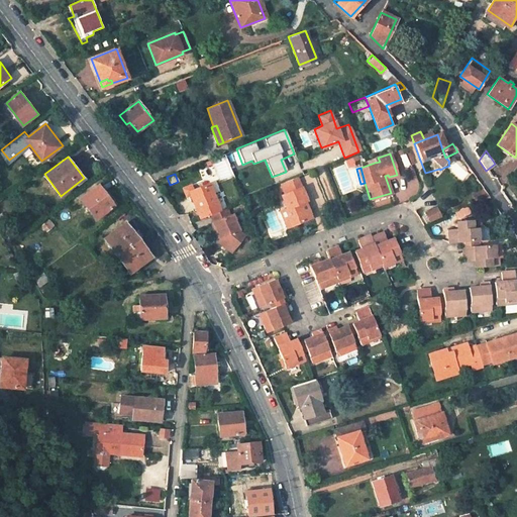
[(99,183),(80,198),(96,219),(115,205),(99,183)]
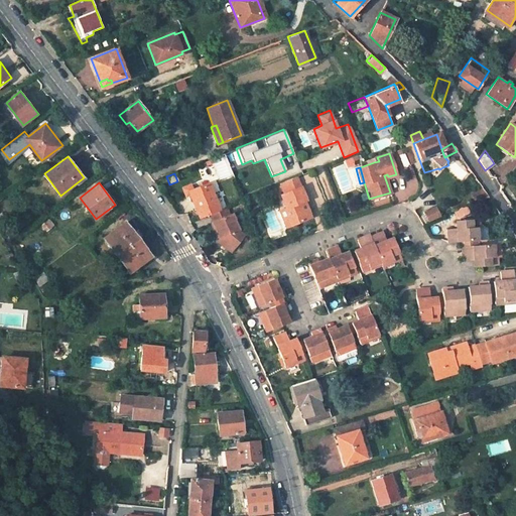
[(219,210),(208,182),(192,188),(187,190),(188,195),(199,218),(210,214),(219,210)]
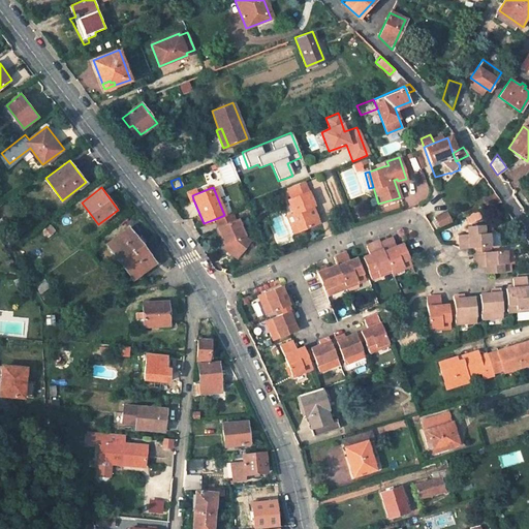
[(192,195),(197,193),(196,189),(187,193),(190,201),(193,199),(192,195)]
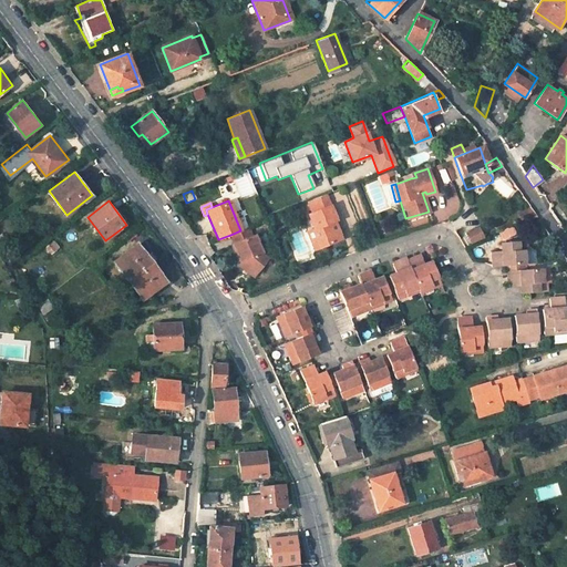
[(312,230),(310,232),(318,249),(339,240),(331,222),(334,222),(328,206),(306,214),(312,230)]
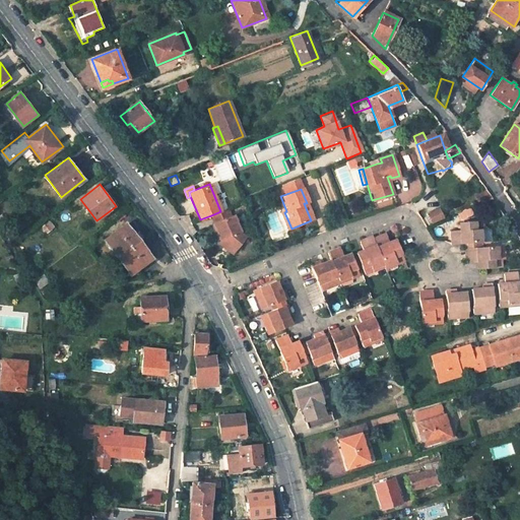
[(486,190),(474,196),(477,203),(491,197),(486,190)]
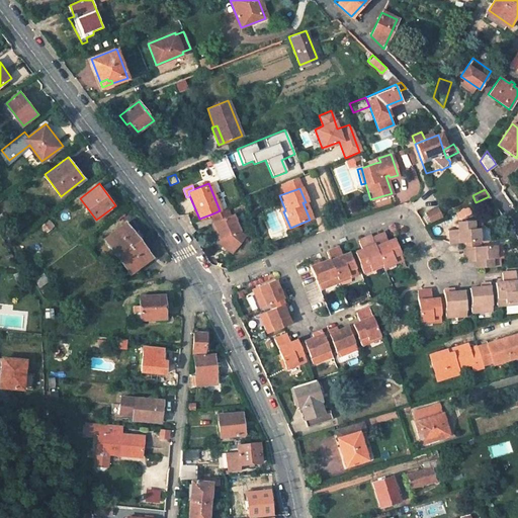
[(429,224),(442,218),(437,207),(424,213),(429,224)]
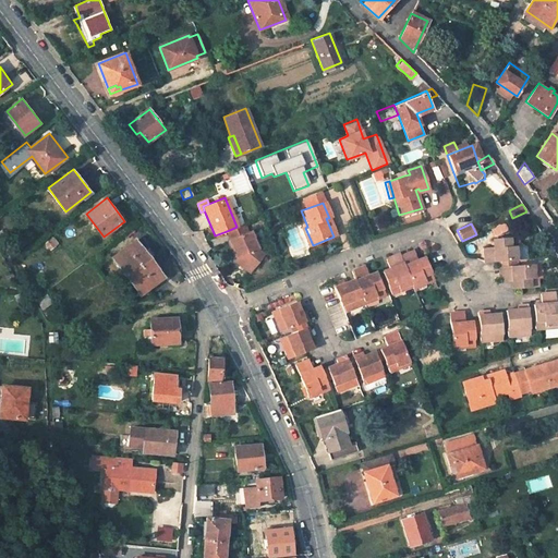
[(245,233),(242,225),(237,227),(227,231),(230,240),(228,240),(235,257),(240,256),(253,267),(262,255),(255,250),(256,249),(250,232),(245,233)]
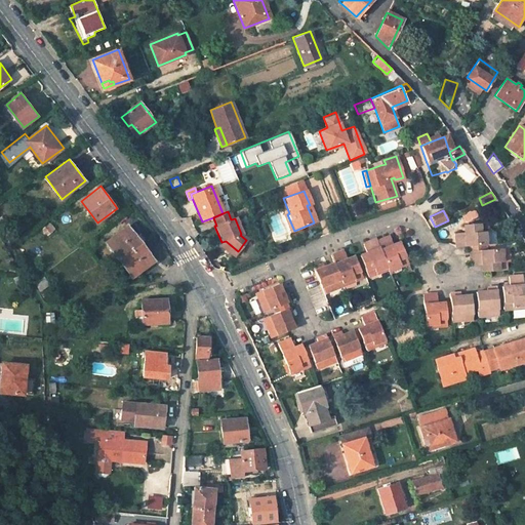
[(287,214),(283,215),(289,233),(294,231),(287,214)]
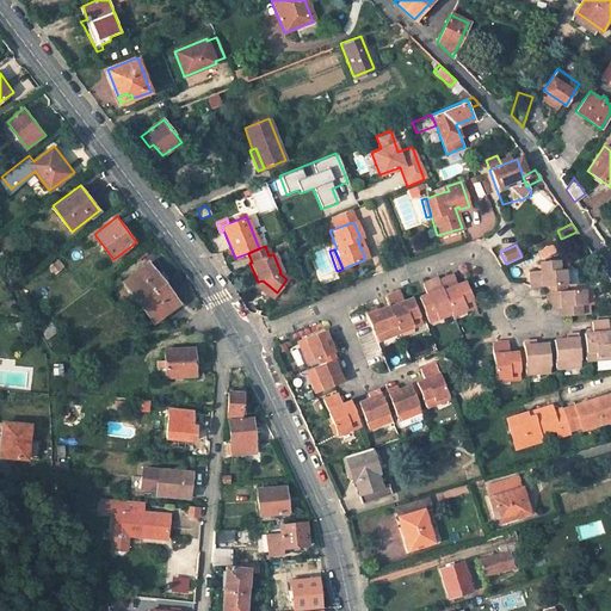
[(59,259),(51,265),(56,271),(63,266),(59,259)]
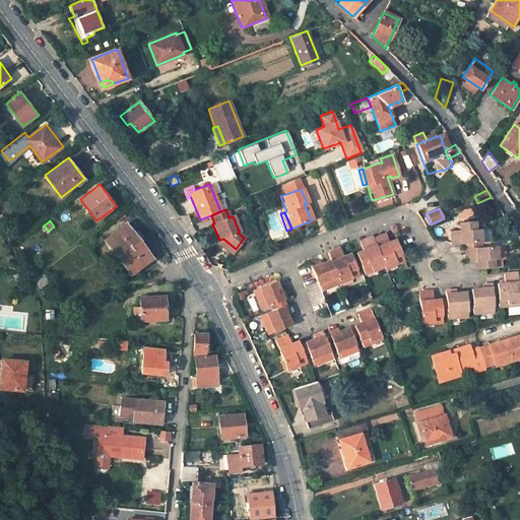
[(467,243),(478,242),(482,242),(481,230),(484,230),(483,220),(460,222),(461,231),(452,232),(453,245),(467,243)]
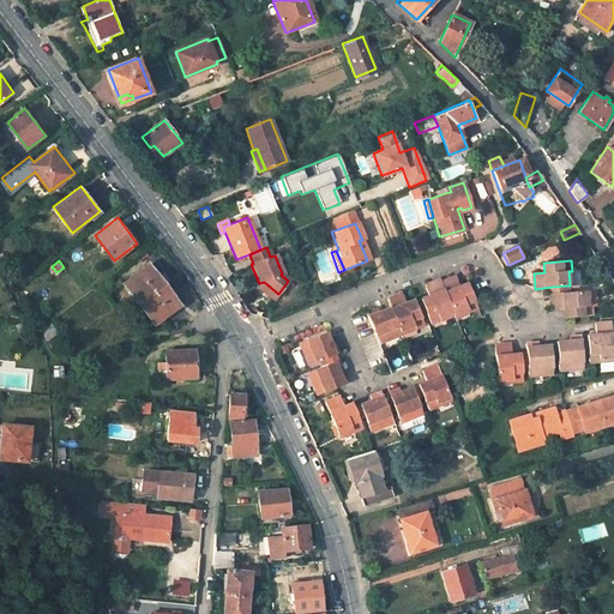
[(164,284),(149,263),(124,282),(139,302),(164,284)]
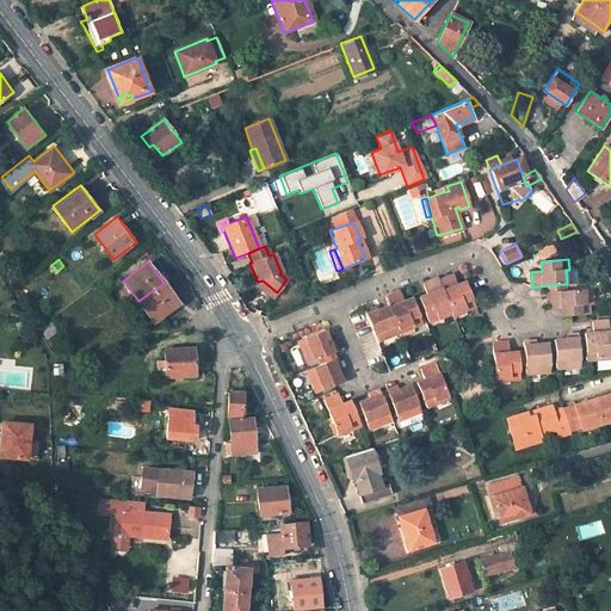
[(454,276),(438,282),(450,309),(451,313),(466,308),(468,310),(476,307),(466,282),(457,285),(454,276)]
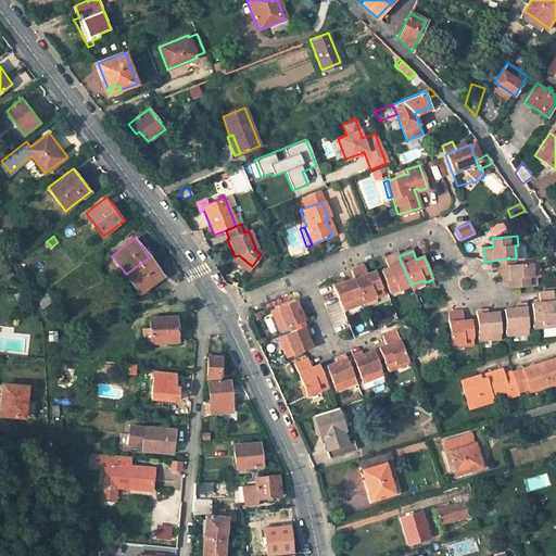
[(389,267),(380,272),(390,293),(397,290),(395,288),(409,281),(399,256),(397,253),(384,258),(389,267)]
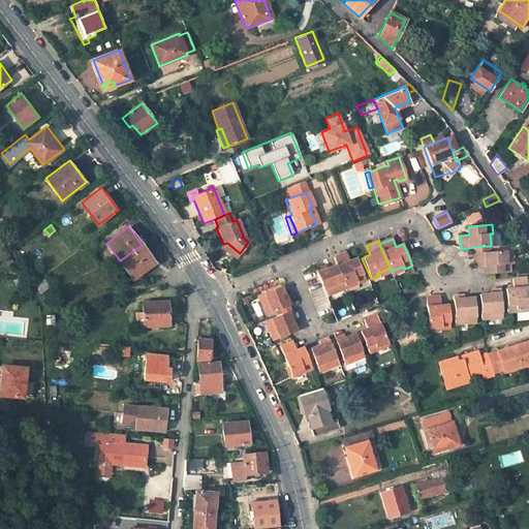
[(227,243),(223,244),(238,255),(240,253),(227,243)]
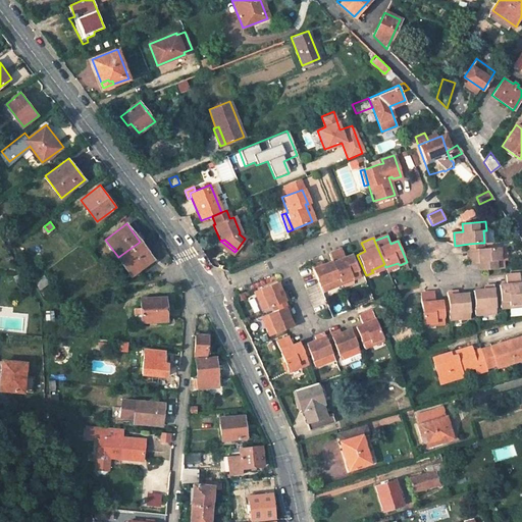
[(118,257),(133,275),(154,259),(140,242),(118,257)]
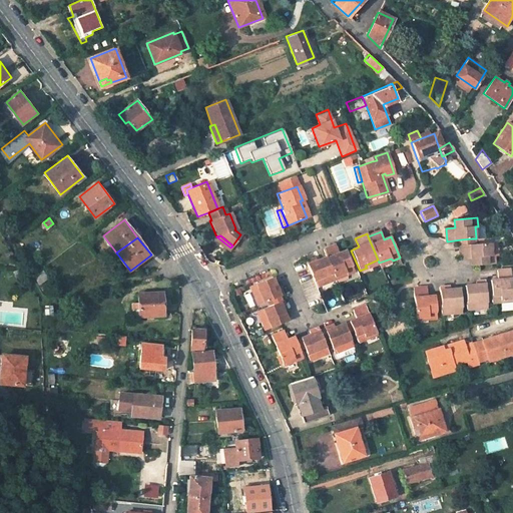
[(472,244),(461,244),(462,259),(472,258),(472,265),(495,264),(494,255),(491,255),(490,242),(472,244)]
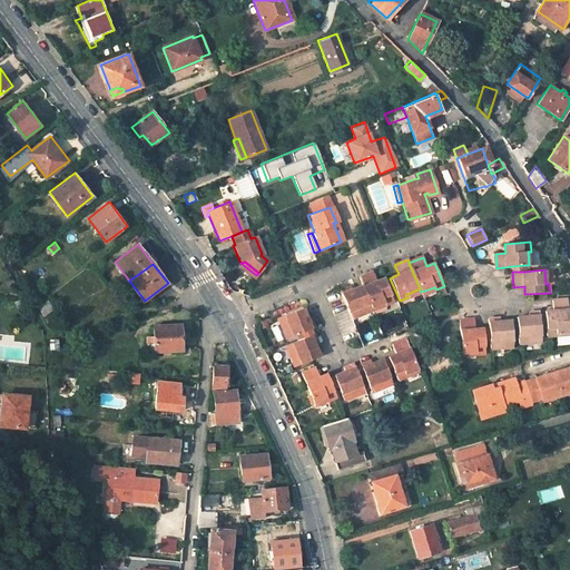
[(376,281),(373,272),(360,277),(363,285),(372,308),(384,303),(384,306),(393,303),(383,278),(376,281)]
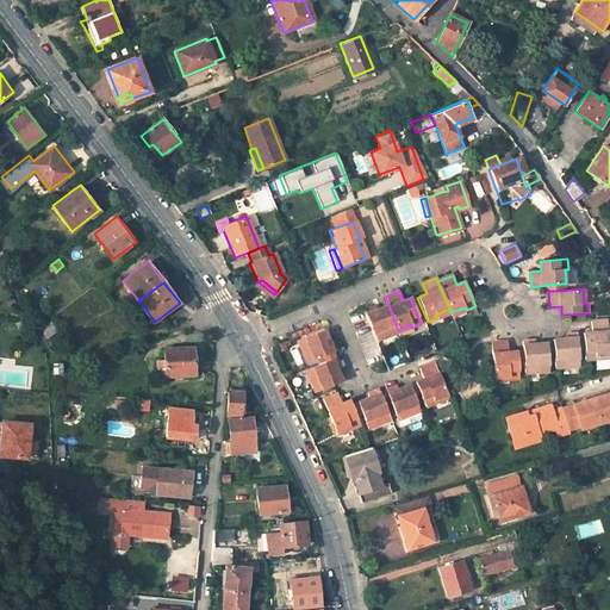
[(374,306),(365,311),(377,342),(399,332),(398,330),(388,305),(377,310),(374,306)]
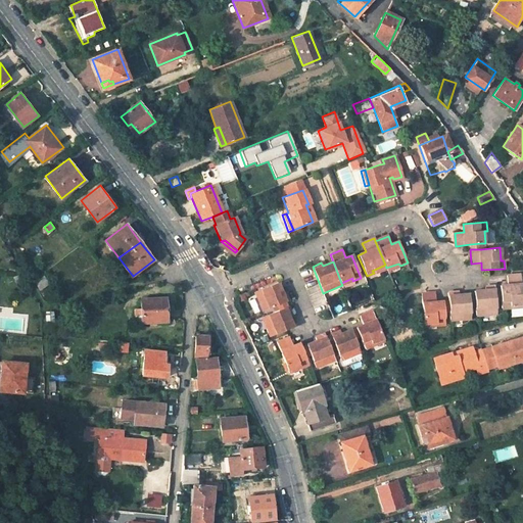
[(14,276),(17,284),(22,282),(20,274),(14,276)]
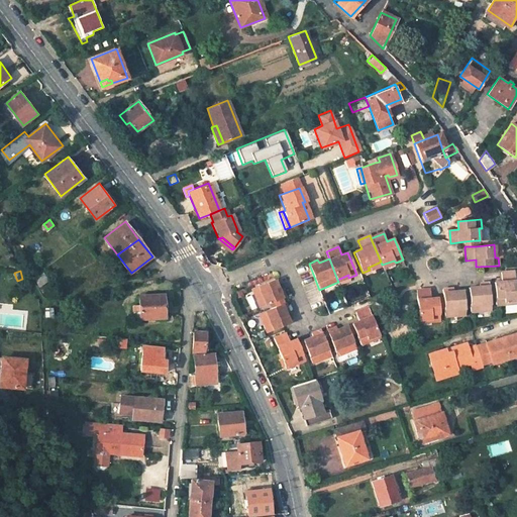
[(495,282),(495,285),(496,296),(496,305),(505,304),(505,301),(516,299),(516,287),(516,271),(501,272),(502,281),(495,282)]
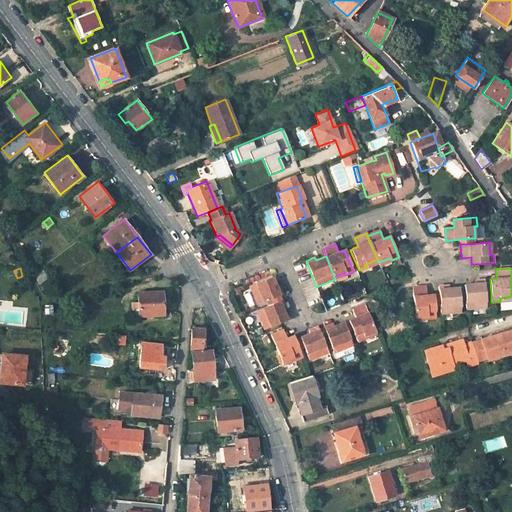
[(44,269),(35,275),(40,284),(49,276),(44,269)]
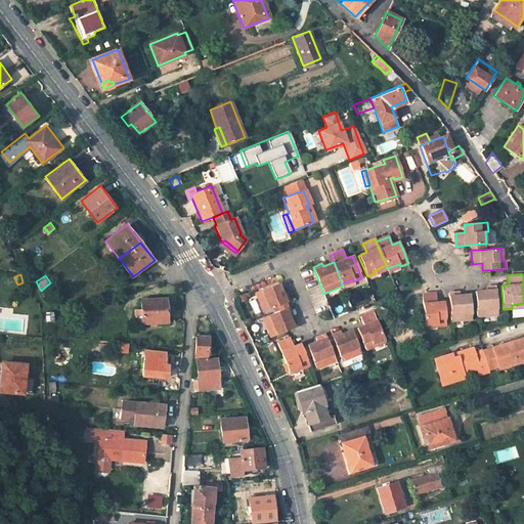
[(287,302),(290,301),(286,292),(282,293),(278,284),(255,294),(262,312),(276,306),(287,302)]
